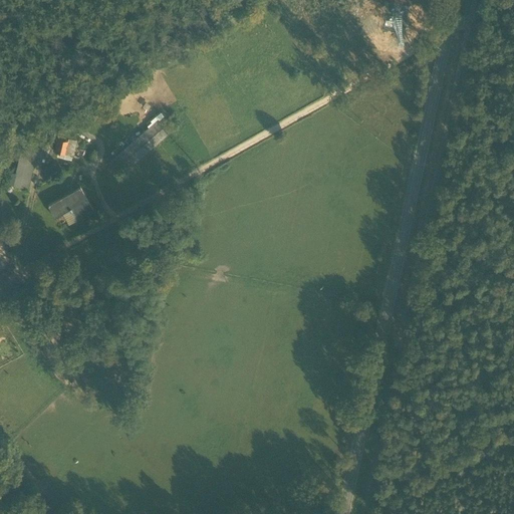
[(118,166),(123,172),(169,133),(159,120),(108,164),(114,170),(118,166)]
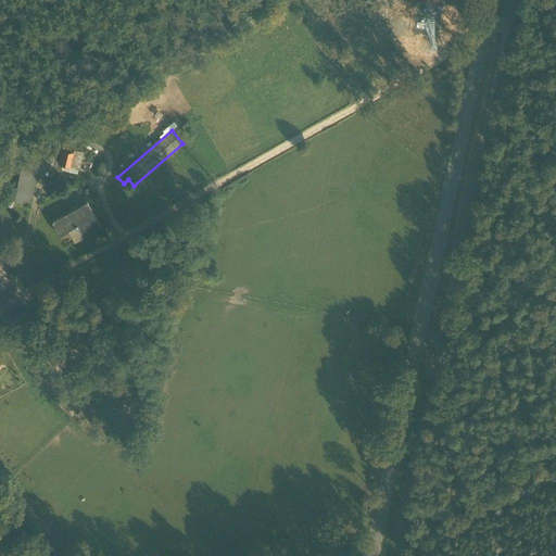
[(64,148),(63,150),(60,164),(70,167),(78,169),(83,152),(74,150),(64,148)]
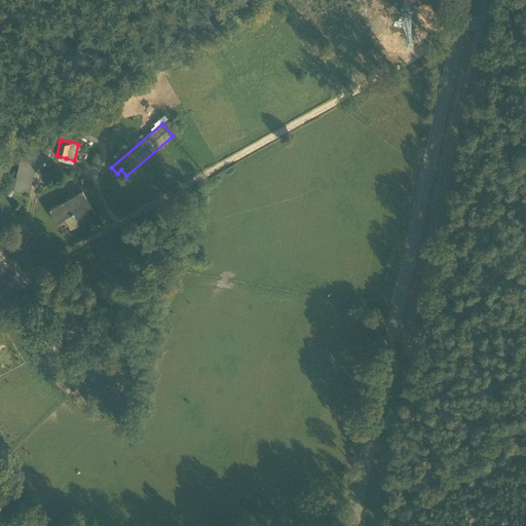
[(13,189),(29,192),(37,154),(23,151),(16,178),(8,176),(7,183),(6,187),(13,189)]
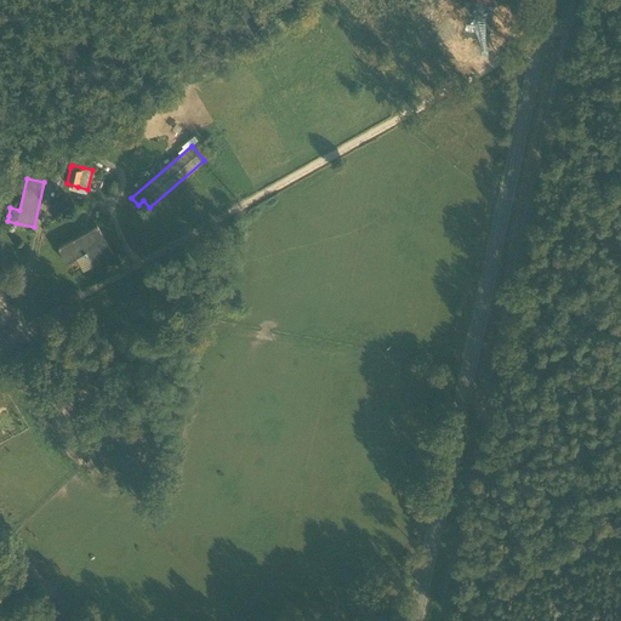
[(86,255),(92,265),(113,254),(97,226),(57,248),(66,263),(75,257),(84,252),(85,255),(86,255)]
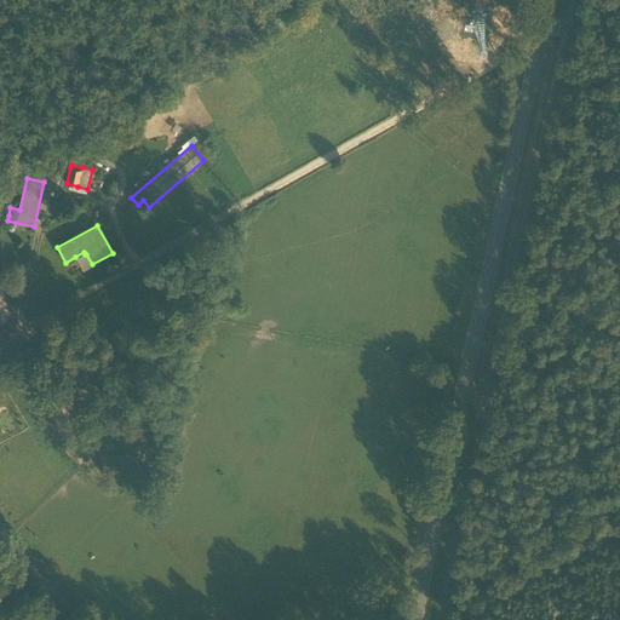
[(84,252),(75,257),(82,270),(92,264),(86,254),(85,254),(84,252)]
